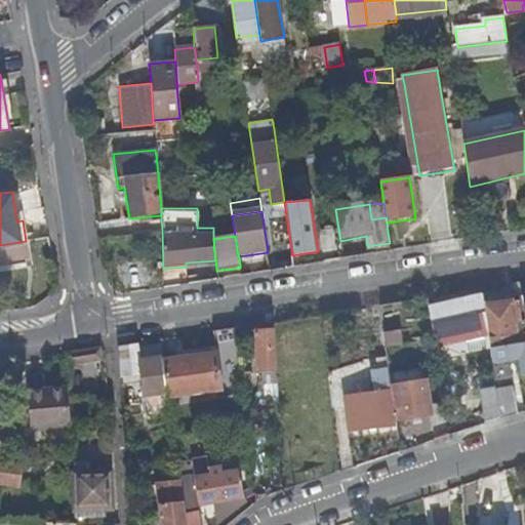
[(186,263),(186,267),(186,270),(216,267),(215,260),(186,263)]
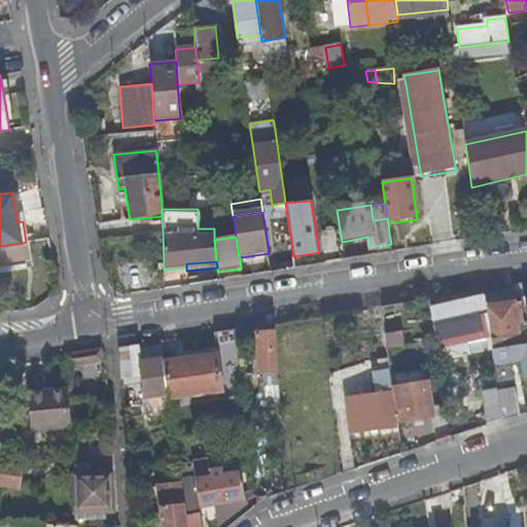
[(438,348),(469,343),(477,342),(477,338),(488,336),(483,297),(473,299),(473,306),(433,311),(438,348)]
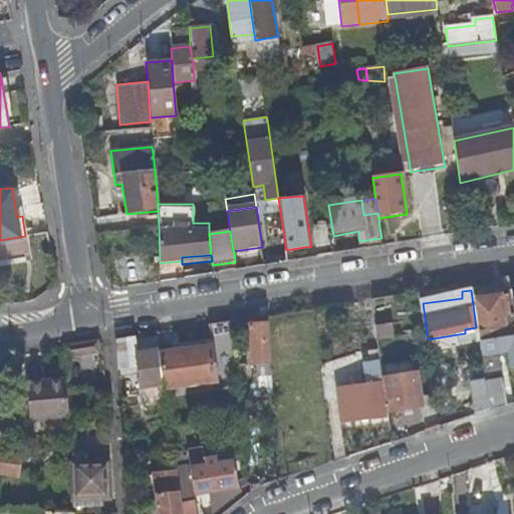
[(478,330),(503,328),(504,328),(499,295),(474,298),(478,330)]
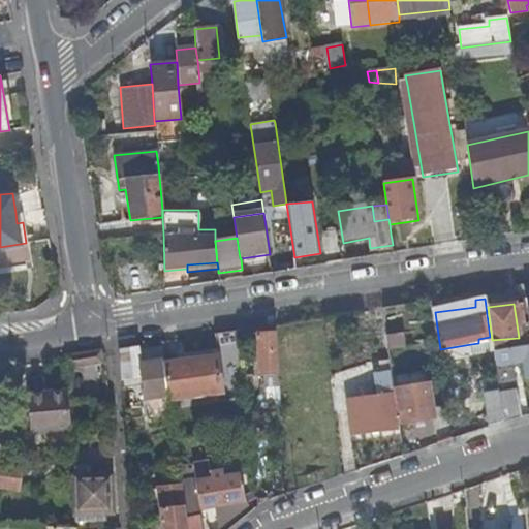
[(273,380),(278,381),(276,335),(255,336),(257,376),(272,375),(273,380)]
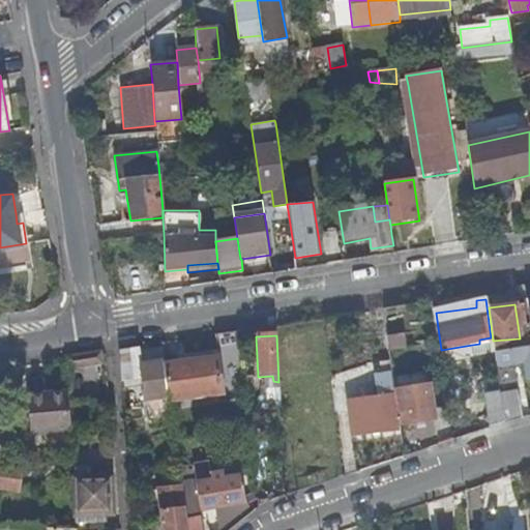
[(495,352),(520,348),(519,339),(493,341),(495,352)]
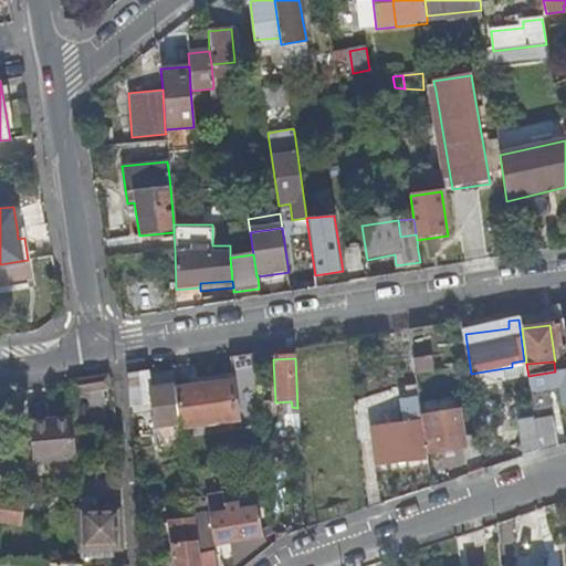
[(471,374),(473,386),(505,380),(504,368),(471,374)]
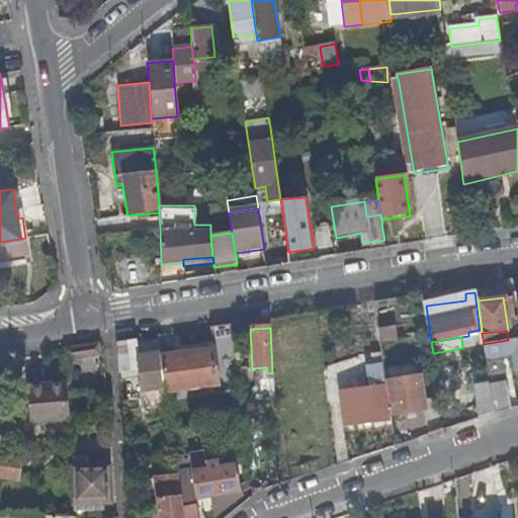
[(117,342),(120,371),(140,368),(145,406),(168,403),(166,392),(161,355),(159,353),(138,356),(137,344),(136,339),(117,342)]
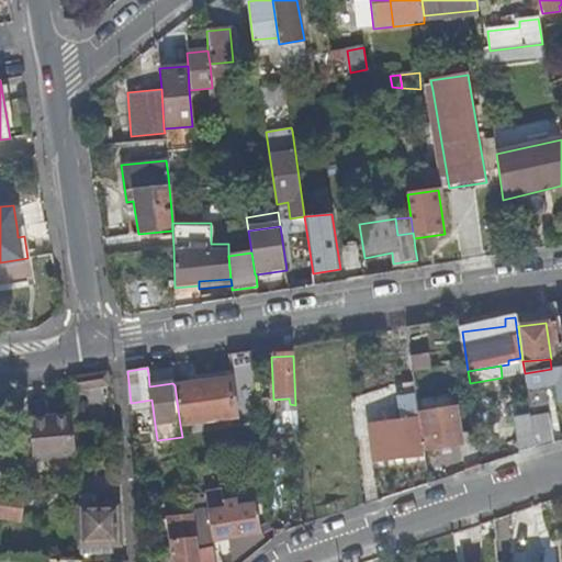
[(527,391),(546,389),(555,388),(557,397),(561,396),(561,368),(551,369),(525,373),(527,391)]
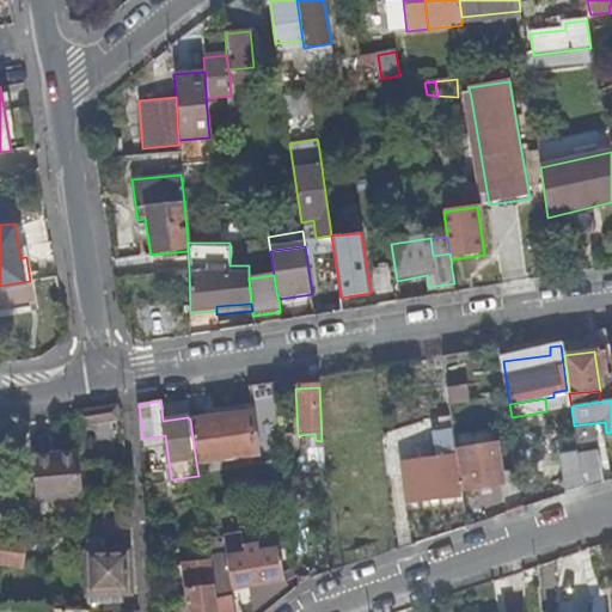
[(188,417),(190,402),(161,407),(163,421),(188,417)]
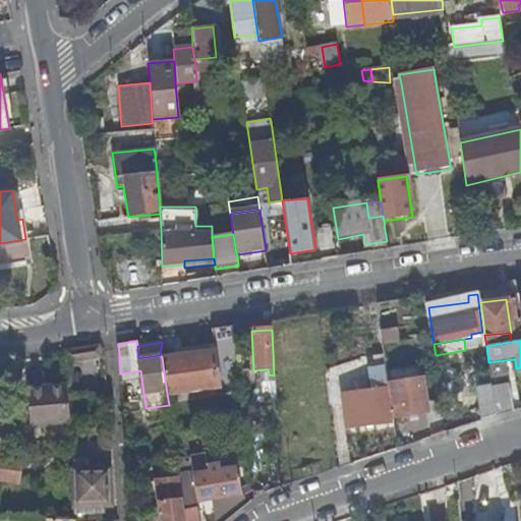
[(162,357),(167,394),(220,387),(216,350),(162,357)]
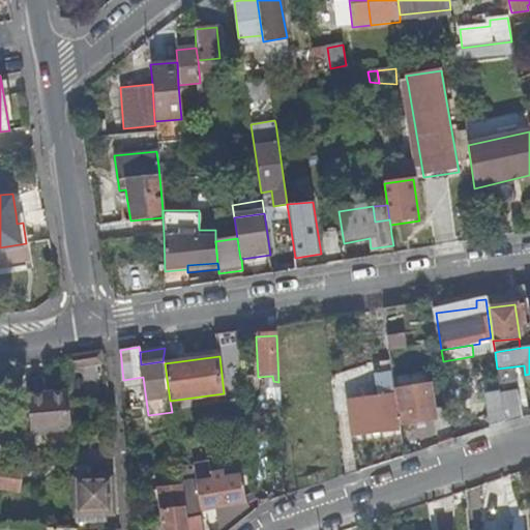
[(382,374),(392,374),(390,361),(381,362),(382,374)]
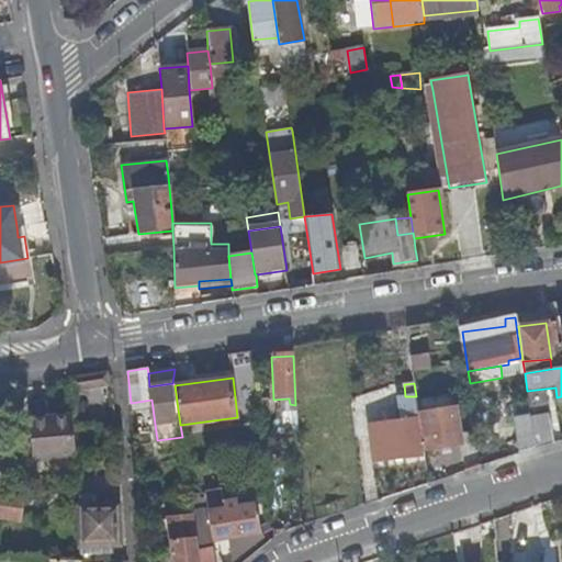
[(530,416),(549,413),(546,389),(527,391),(530,416)]
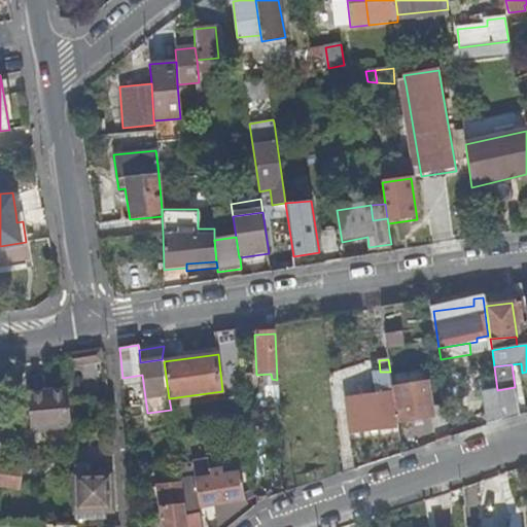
[(391,393),(393,393),(390,372),(380,372),(373,374),(376,395),(391,393)]
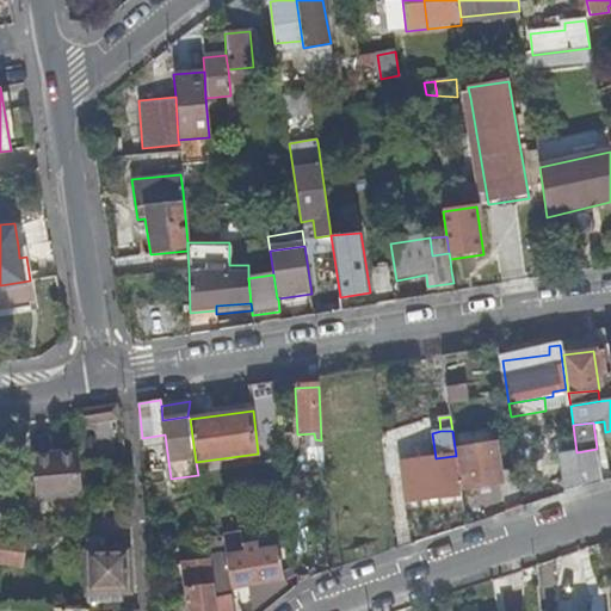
[(456,450),(462,489),(503,482),(497,444),(456,450)]
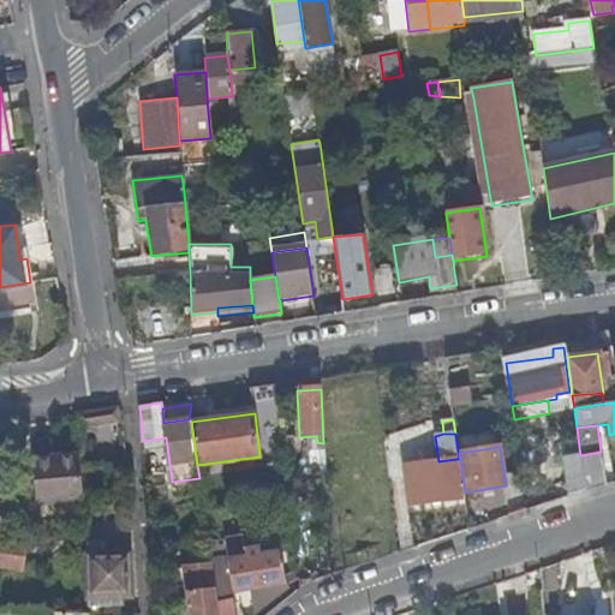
[(309,472),(324,472),(323,449),(308,451),(309,472)]
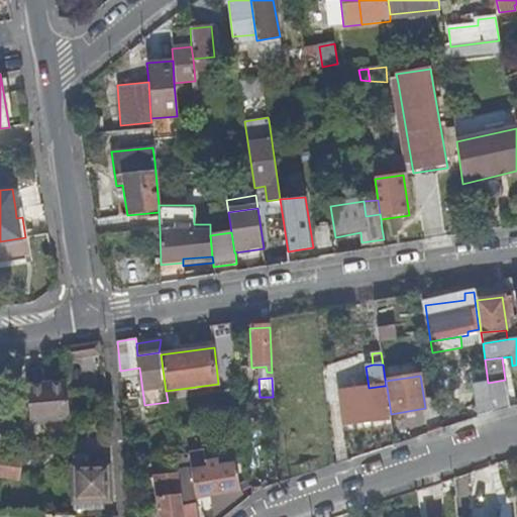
[(72,420),(68,380),(27,384),(30,423),(72,420)]
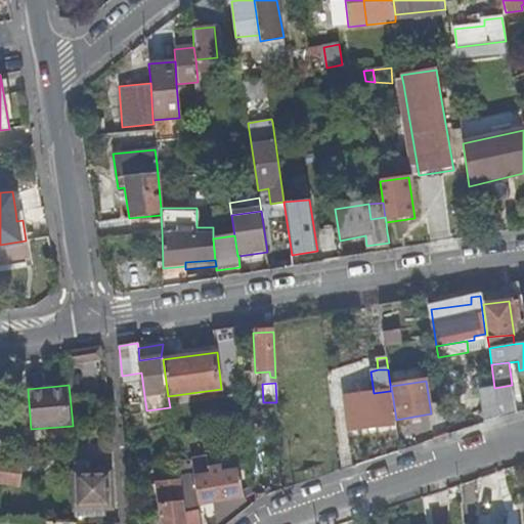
[(497,413),(497,416),(515,409),(512,385),(494,388),(497,413)]
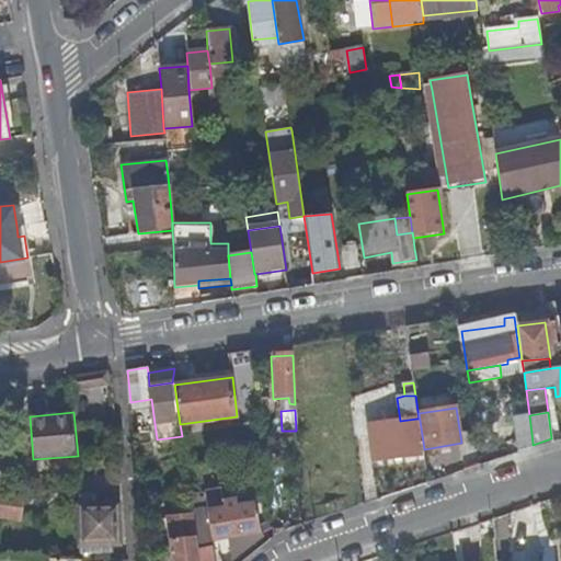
[(516,448),(533,443),(529,415),(512,418),(516,448)]
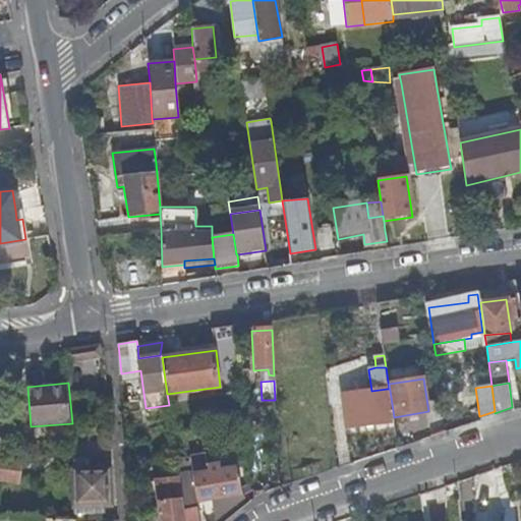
[(357,393),(361,425),(391,421),(387,389),(371,391),(357,393)]
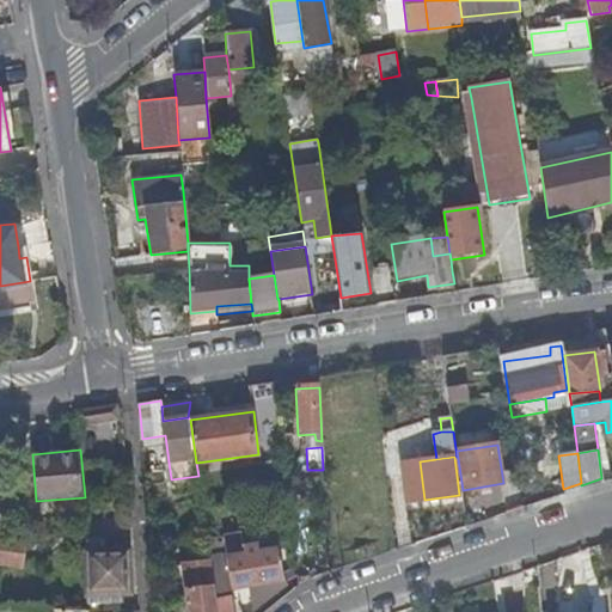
[(407,502),(424,500),(420,461),(402,464),(407,502)]
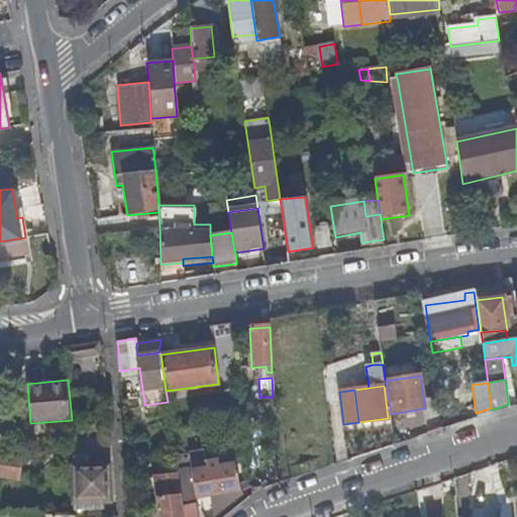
[(0,477),(19,480),(22,457),(0,454),(0,477)]
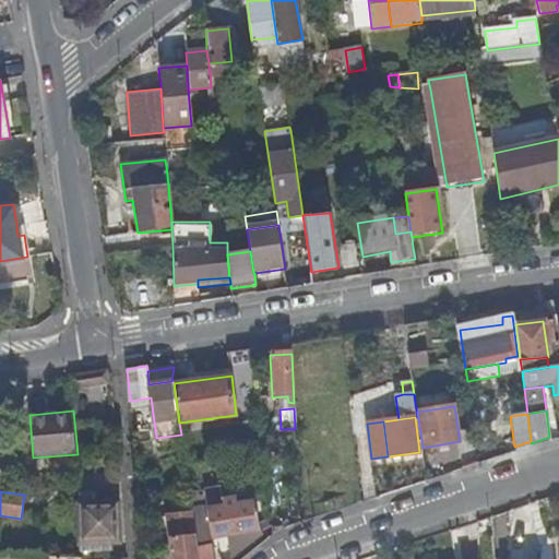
[(199,492),(190,495),(192,509),(201,508),(199,492)]
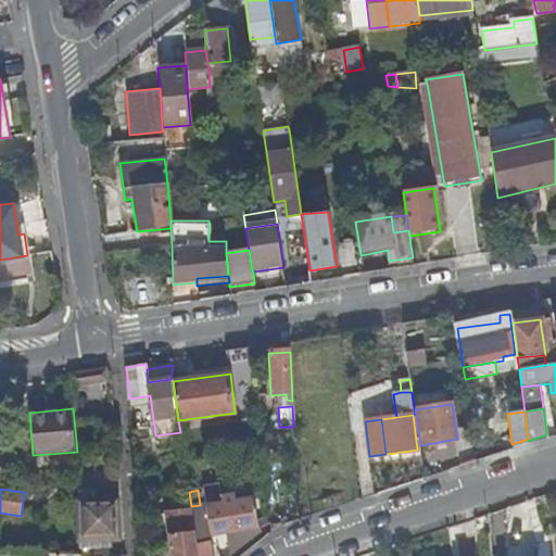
[(197,544),(200,544),(211,542),(214,542),(212,531),(229,529),(229,533),(240,532),(240,527),(257,523),(254,501),(238,503),(237,495),(224,496),(225,506),(207,508),(206,504),(200,505),(191,506),(191,507),(197,544)]
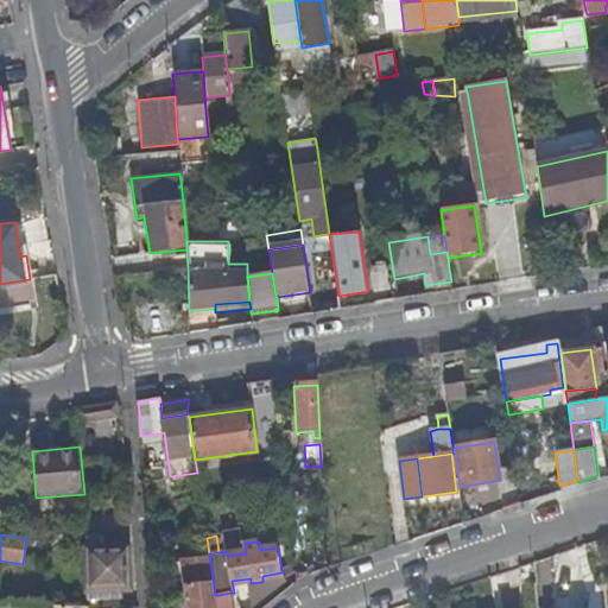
[(88,549),(88,588),(130,587),(128,546),(88,549)]
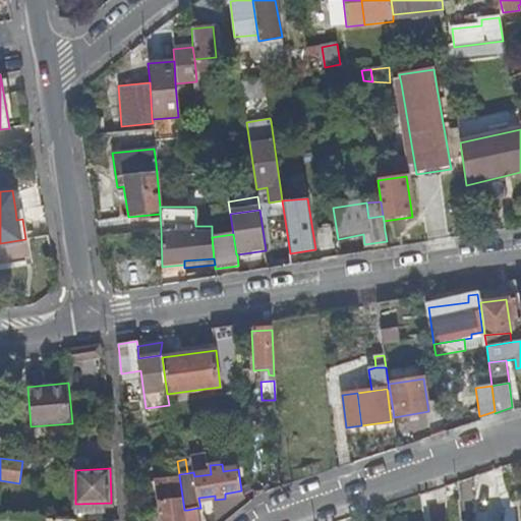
[(162,515),(162,520),(184,520),(183,513),(187,510),(184,510),(179,475),(159,478),(160,482),(161,497),(162,515)]
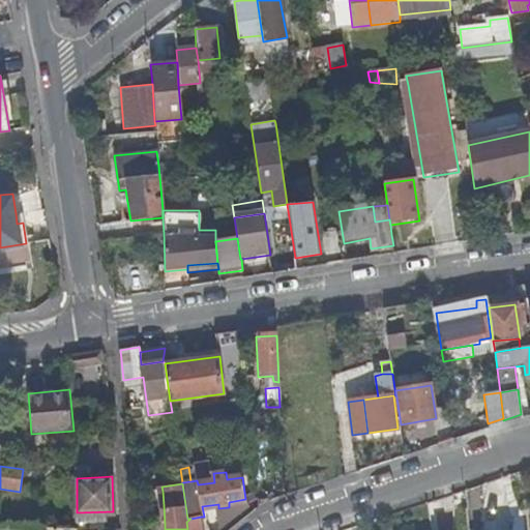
[(152,506),(164,505),(163,491),(151,492),(152,506)]
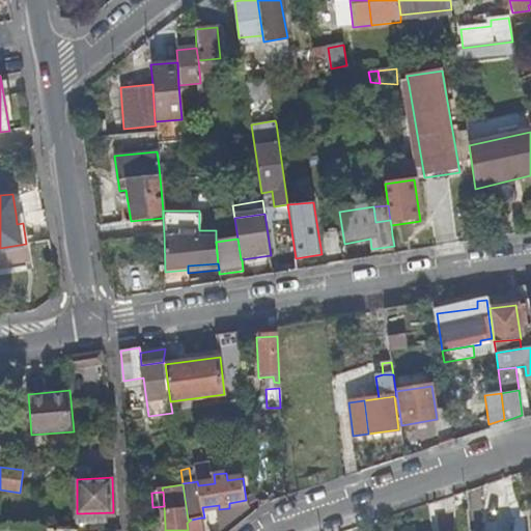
[(201,518),(202,525),(230,514),(229,508),(219,509),(219,505),(202,507),(204,518),(201,518)]
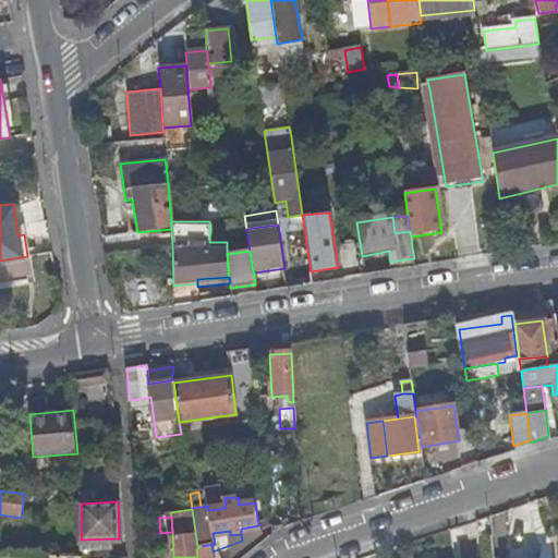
[(201,557),(214,557),(213,552),(211,544),(201,546),(201,557)]
